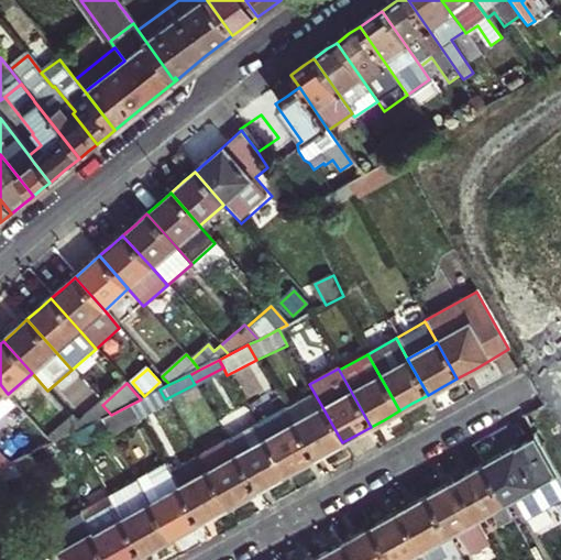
[(0,418),(17,404),(8,394),(0,384),(0,418)]
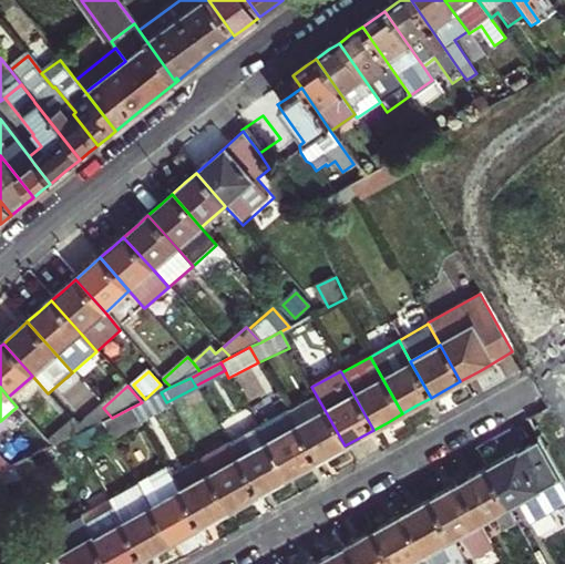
[(142,402),(131,408),(136,418),(166,402),(161,392),(142,402)]
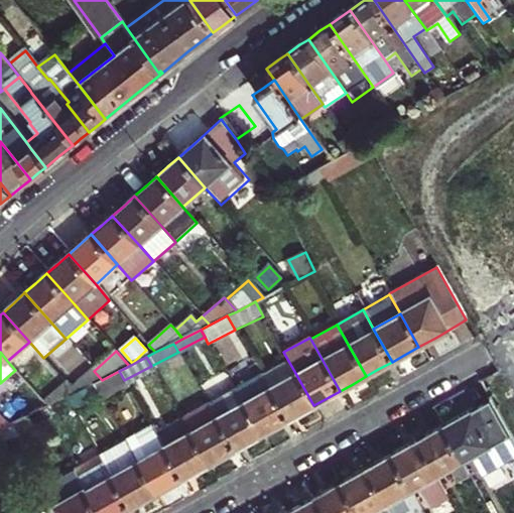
[(295,373),(287,359),(260,374),(268,388),(295,373)]
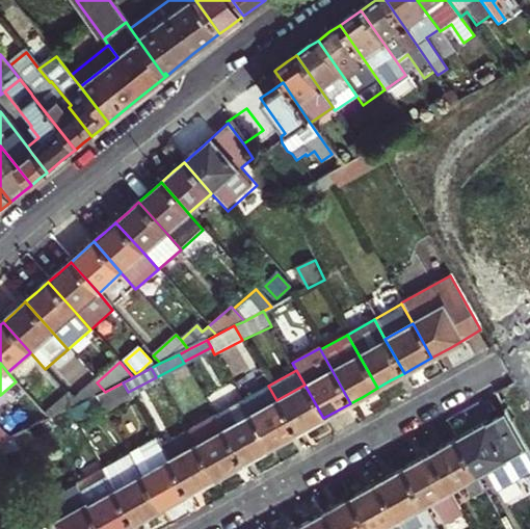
[(97,382),(74,402),(77,405),(95,396),(105,392),(97,382)]
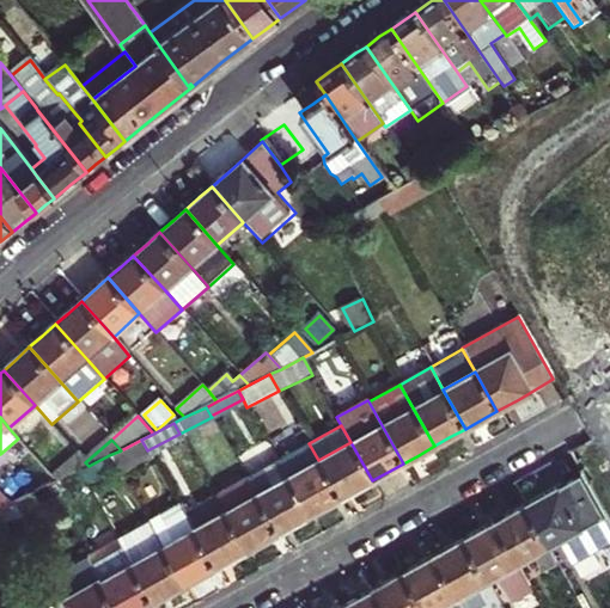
[(147,450),(141,440),(121,450),(109,455),(117,470),(148,453),(147,450)]
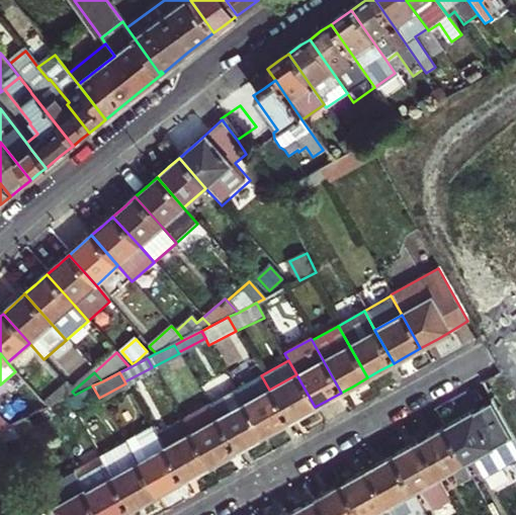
[(296,374),(269,390),(287,423),(301,415),(315,407),(296,374)]
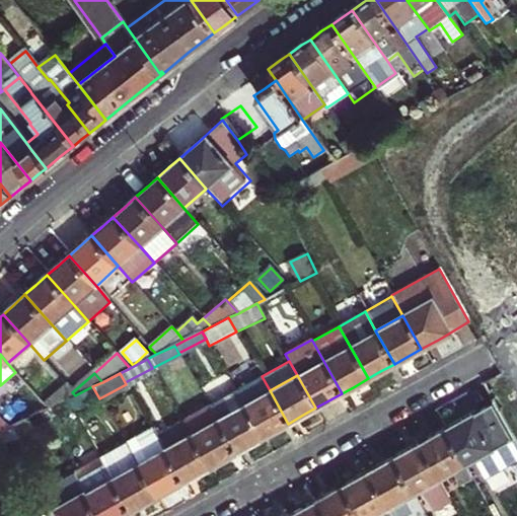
[(262,376),(235,391),(243,404),(270,390),(262,376)]
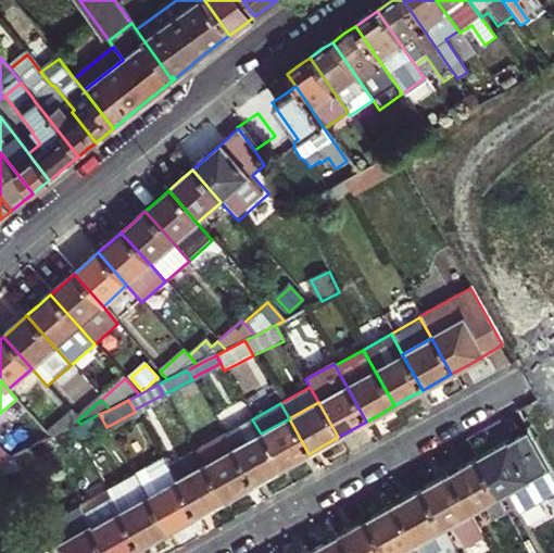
[(77,420),(72,414),(48,435),(51,439),(80,424),(77,420)]
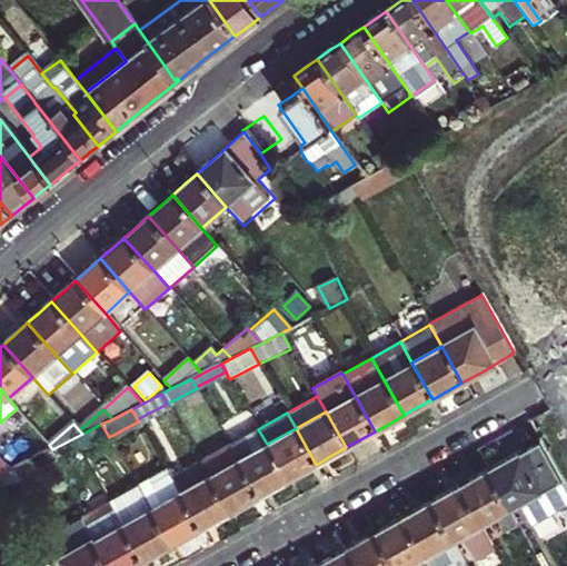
[(300,474),(316,465),(296,428),(267,444),(287,480),(300,474)]
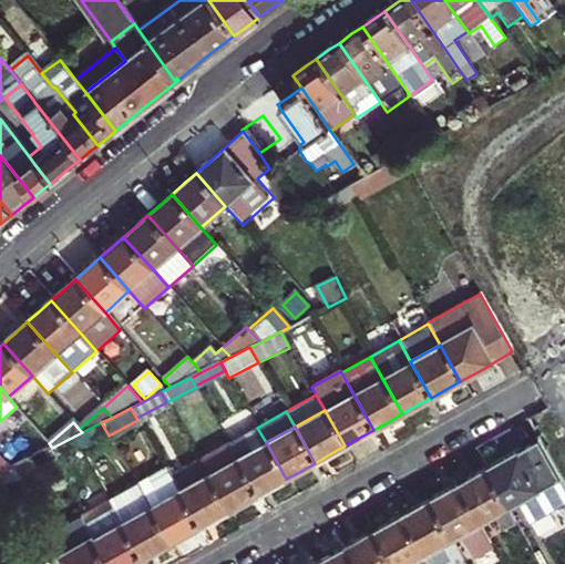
[(228,444),(257,495),(271,488),(286,479),(266,442),(257,428),(228,444)]
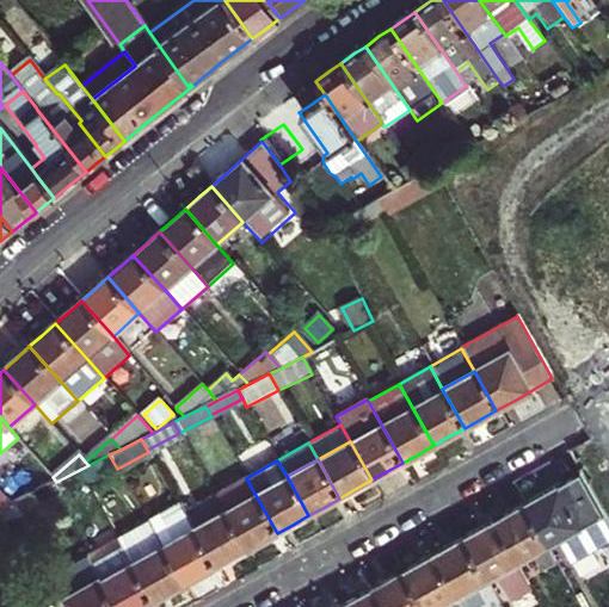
[(601,546),(608,540),(608,530),(577,472),(557,484),(558,485),(546,493),(521,506),(545,547),(554,543),(567,565),(601,546)]
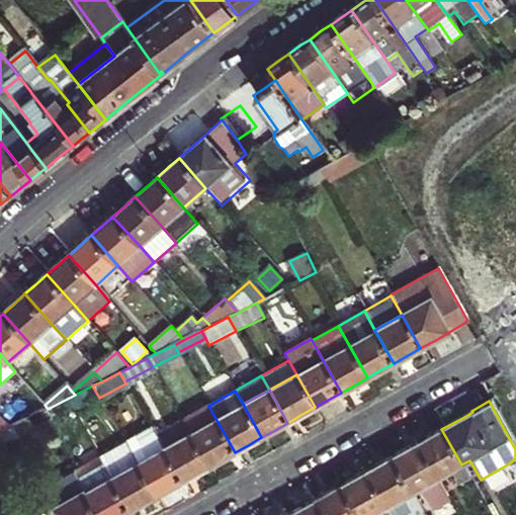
[(235,452),(208,406),(181,420),(189,434),(207,467),(222,459),(235,452)]
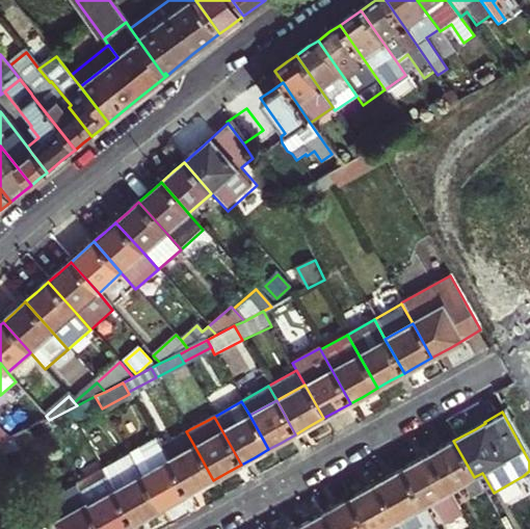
[(46,421),(38,425),(46,437),(53,433),(46,421)]
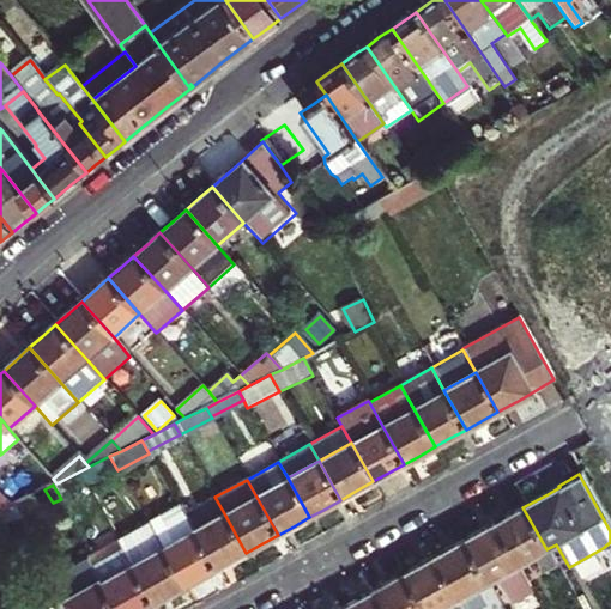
[(12,506),(0,495),(0,512),(12,506)]
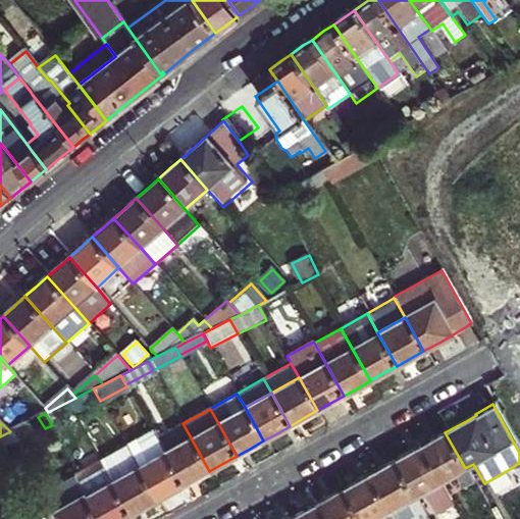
[(11,430),(10,431),(0,436),(0,439),(3,447),(16,438),(11,430)]
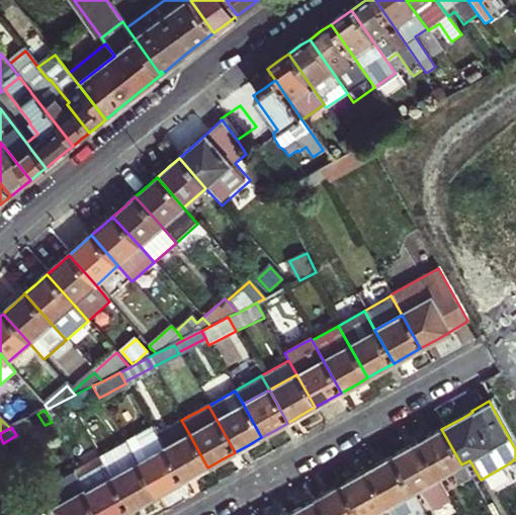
[(428,436),(416,443),(436,479),(451,470),(459,485),(469,479),(461,464),(441,429),(428,436)]
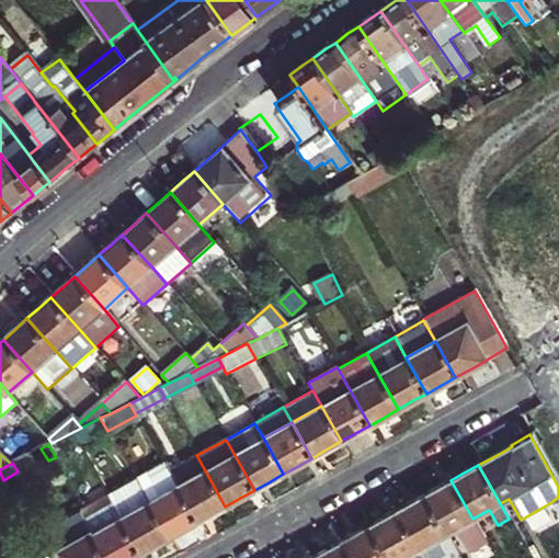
[(175,486),(164,466),(136,481),(168,538),(181,531),(196,523),(175,486)]
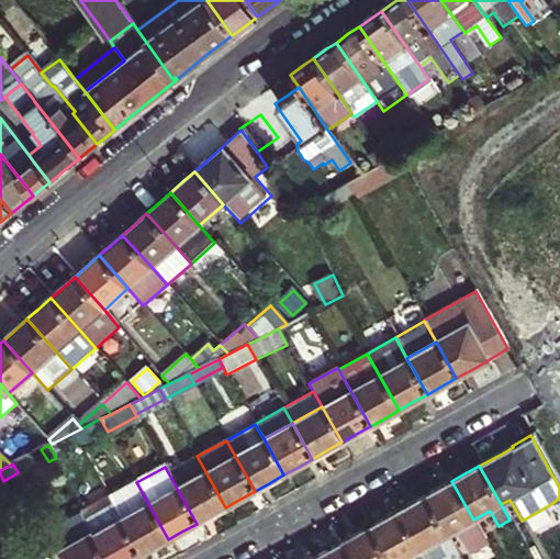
[(225,507),(205,471),(176,487),(197,524),(213,514),(225,507)]
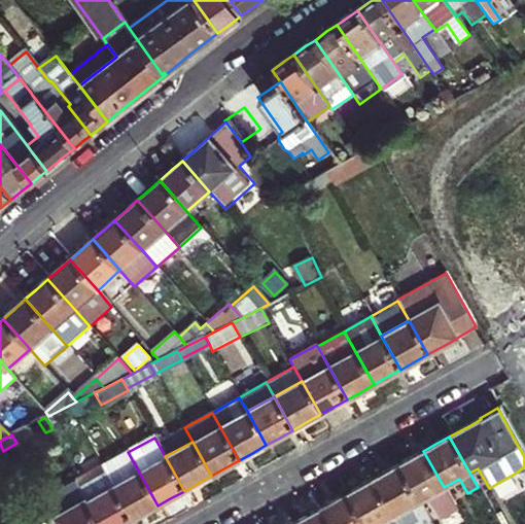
[(457,511),(444,487),(423,451),(413,457),(397,465),(418,502),(427,497),(441,521),(457,511)]
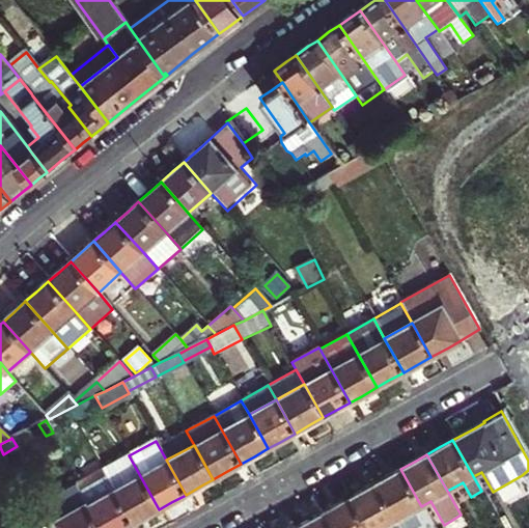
[(145,518),(159,509),(129,455),(101,471),(131,525),(145,518)]
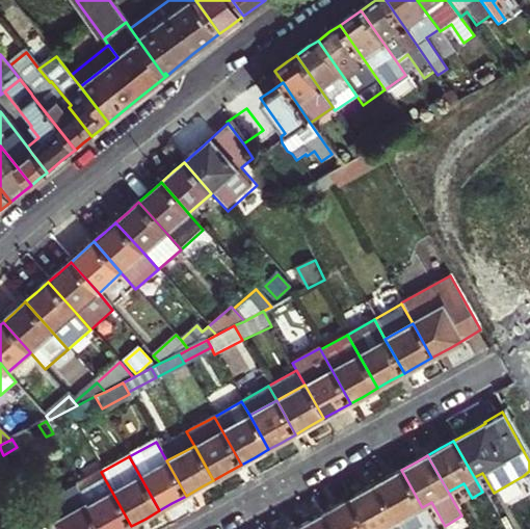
[(415,511),(422,507),(401,470),(389,477),(375,484),(399,528),(415,528),(422,525),(415,511)]
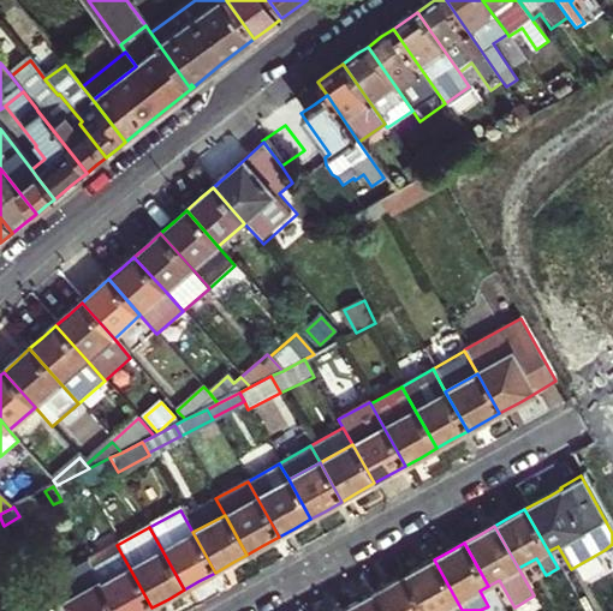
[(87,564),(111,610),(147,610),(152,607),(117,545),(85,563),(87,564)]
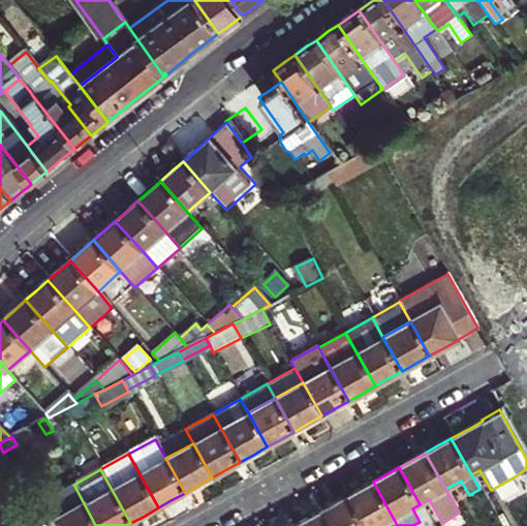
[(397,525),(373,482),(360,489),(346,497),(362,525),(397,525)]
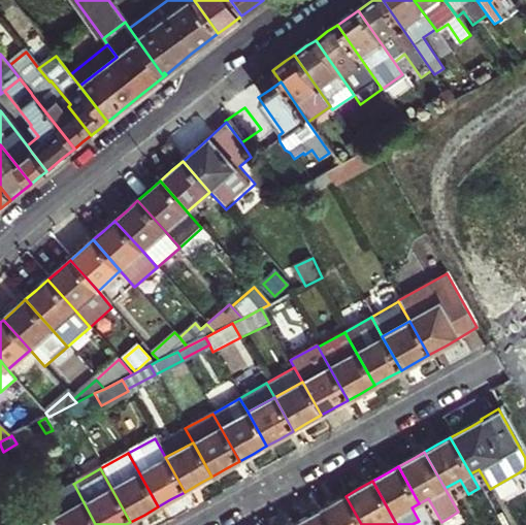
[(95,524),(74,485),(29,511),(35,524),(95,524)]
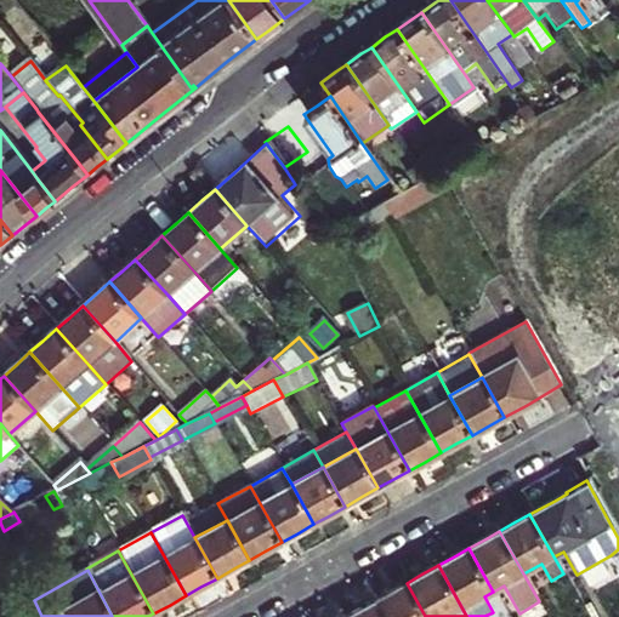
[(425,616),(407,583),(392,592),(376,600),(385,616),(425,616)]
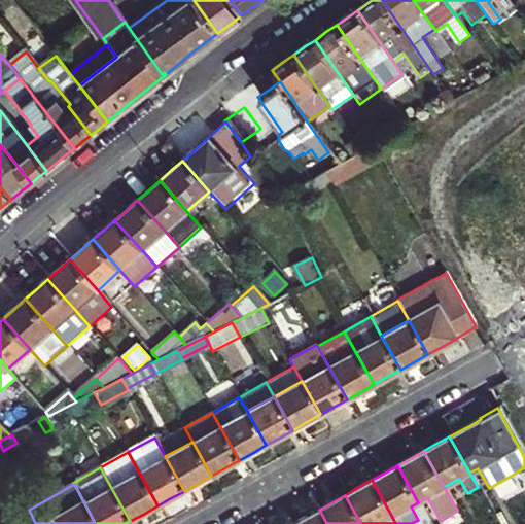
[(326,523),(319,510),(307,517),(294,523),(326,523)]
